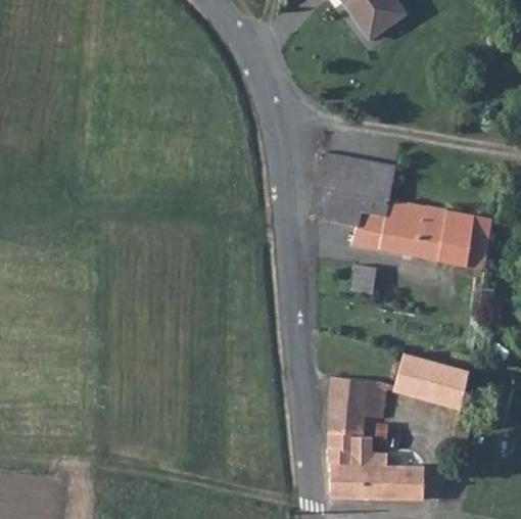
[(342,0),(372,39),(407,13),(396,0),(342,0)]
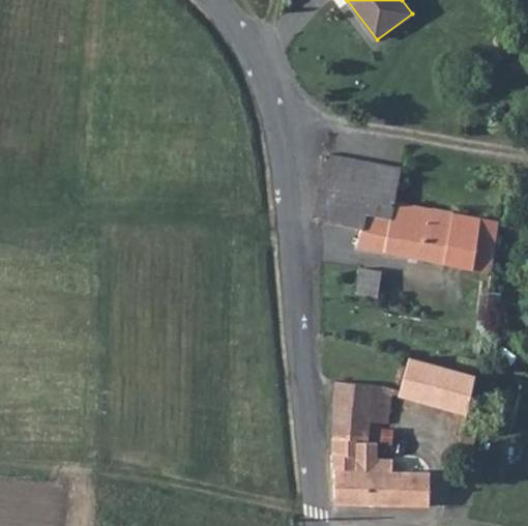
[(429,218),(431,208),(394,200),(400,170),(326,156),(321,183),(321,190),(369,203),(369,200),(393,205),(390,220),(427,227),(429,218)]
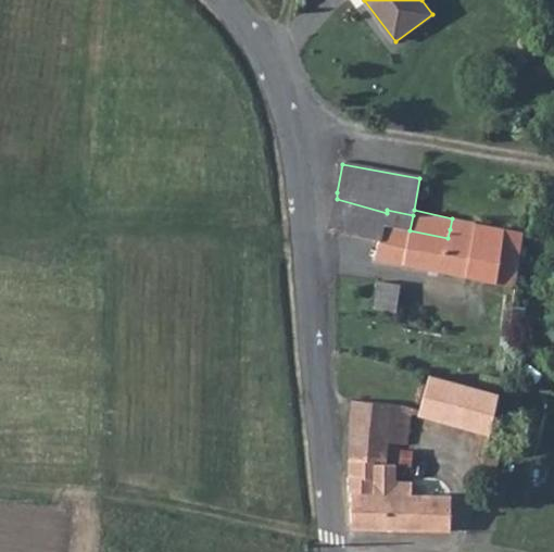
[(377,243),(373,261),(492,287),(504,228),(473,222),(469,234),(450,229),(448,238),(410,230),(413,215),(387,210),(387,213),(337,199),(329,233),(377,243)]
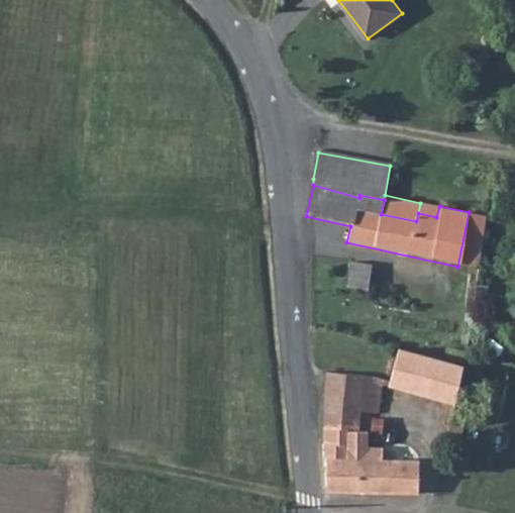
[(475,270),(486,215),(469,212),(457,267),(475,270)]
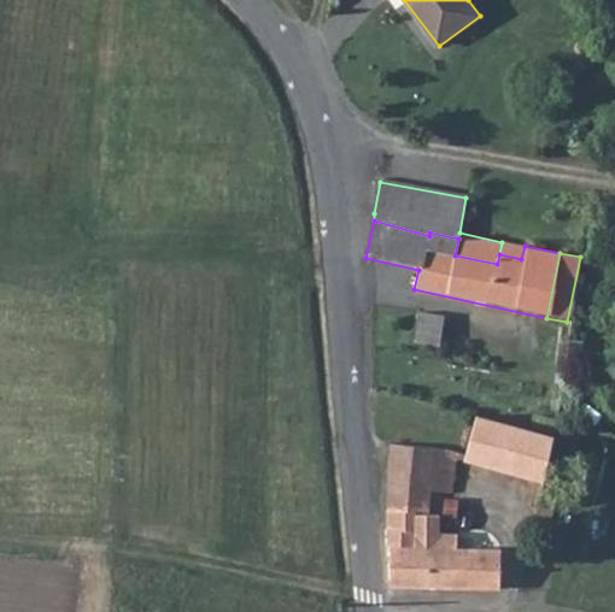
[(416,313),(414,345),(439,348),(443,317),(416,313)]
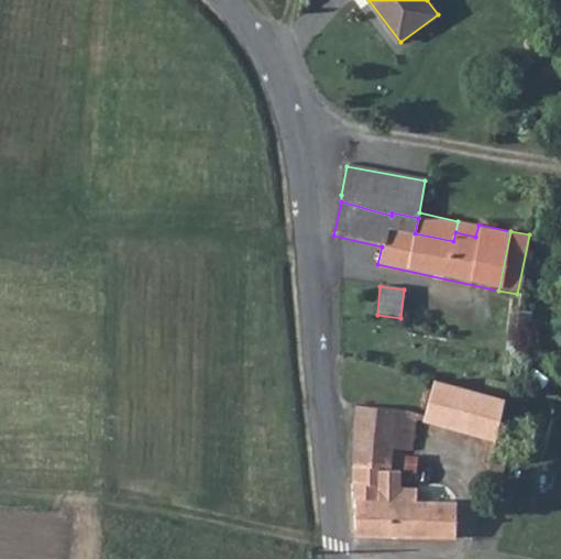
[(479,393),(436,381),(425,420),(496,441),(506,402),(479,393)]
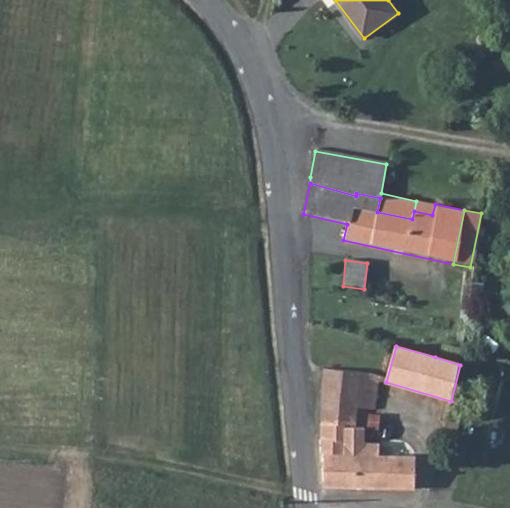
[(321,367),(322,399),(375,408),(377,374),(321,367)]
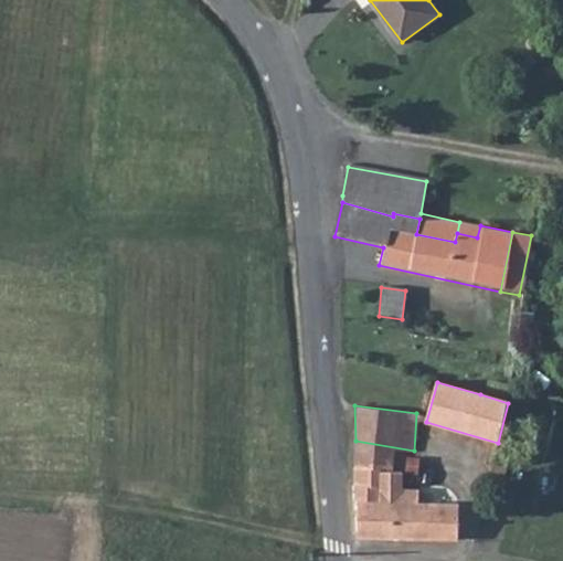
[(393,451),(414,451),(356,441),(354,468),(379,470),(393,472),(393,451)]
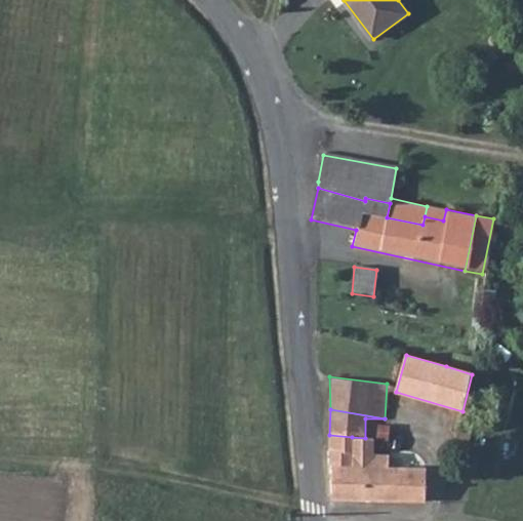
[(329,452),(352,452),(352,437),(329,435),(329,452)]
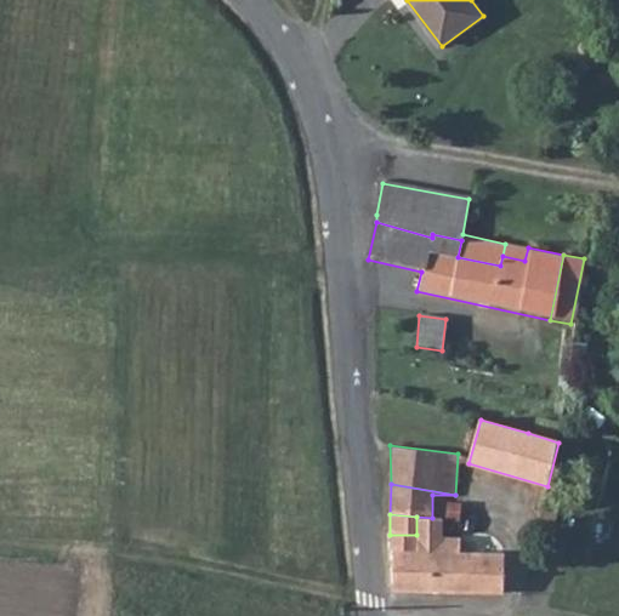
[(416,549),(441,551),(442,522),(438,520),(432,518),(416,517),(416,535),(416,549)]
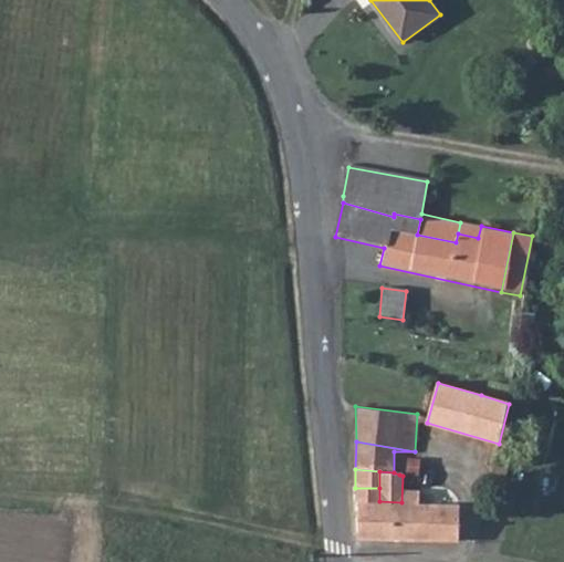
[(379,488),(355,488),(355,502),(357,502),(356,536),(394,537),(394,511),(418,512),(418,502),(401,502),(379,501),(379,488)]
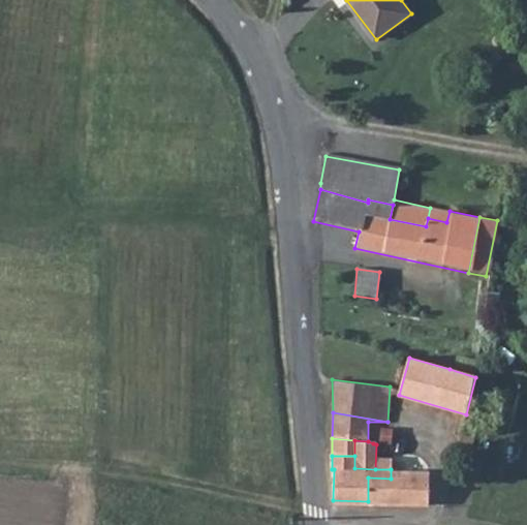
[(368,501),(428,502),(429,471),(391,469),(391,479),(368,477),(368,501)]
